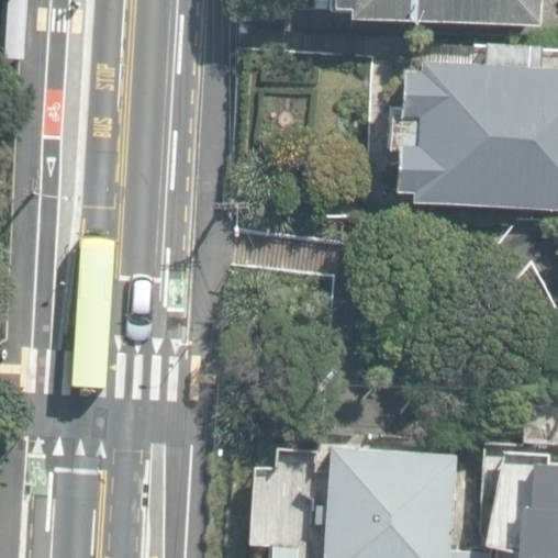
[(35,53),(38,1),(26,0),(23,52),(35,53)]
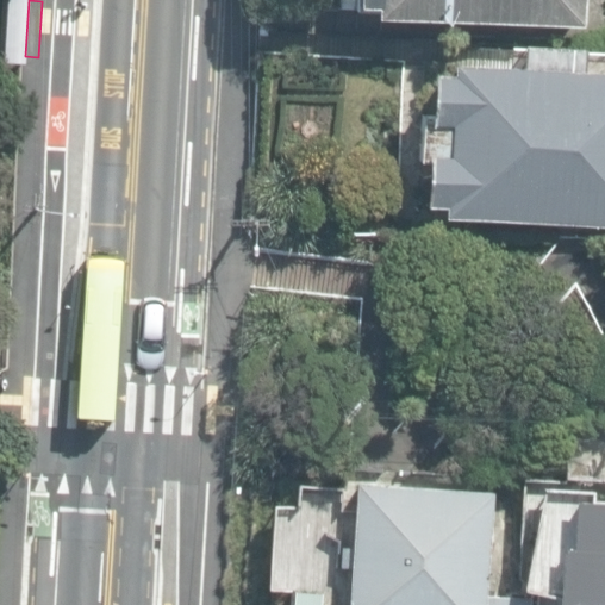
[(380,22),(587,29),(588,0),(362,0),(362,11),(380,12),(380,22)]
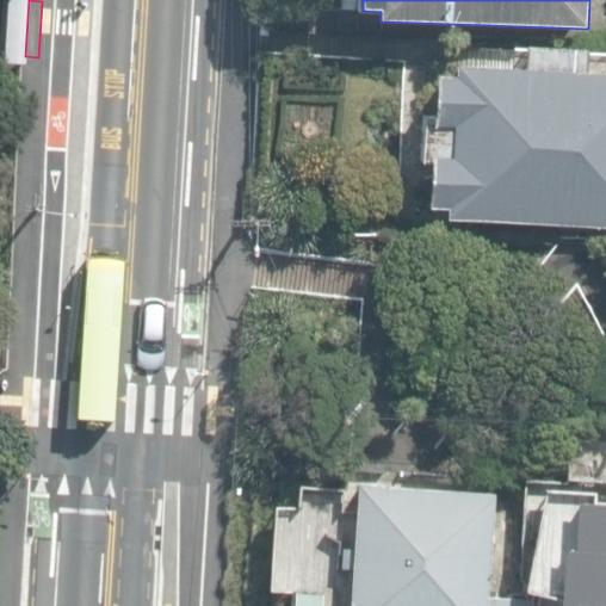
[(449,220),(605,229),(605,74),(591,74),(592,51),(529,48),(526,73),(458,69),(458,78),(439,76),(436,121),(427,121),(424,166),(432,166),(430,210),(450,211),(449,220)]
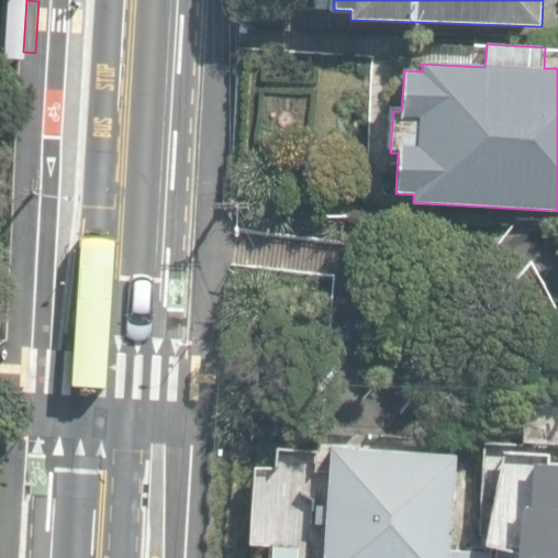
[(490,557),(491,548),(452,546),(456,450),(332,444),(330,500),(317,500),(317,520),(326,521),(323,557),(490,557)]
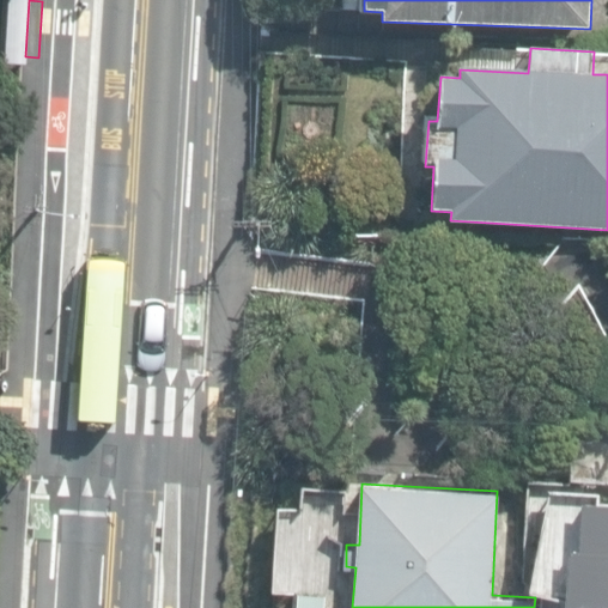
[(607,505),(599,505),(600,496),(552,493),(532,593),(545,599),(543,607),(607,607),(607,505)]
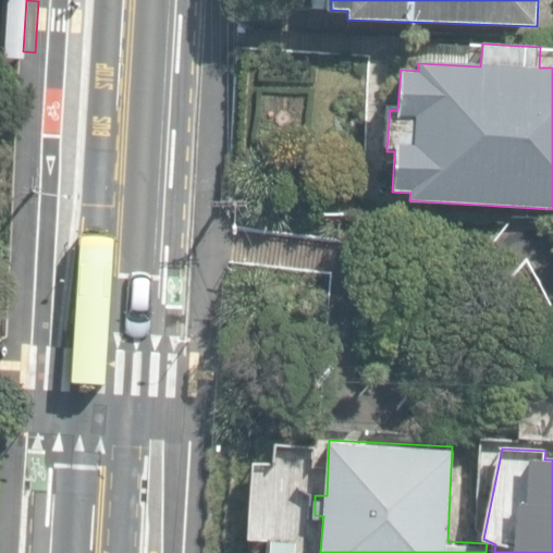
All buildings are outlined.
